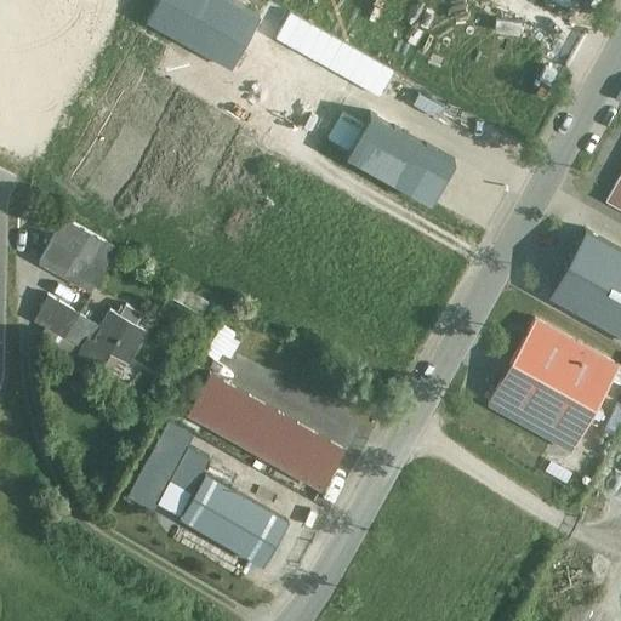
[(226,0),(154,0),(144,20),(233,69),(261,20),(226,0)]
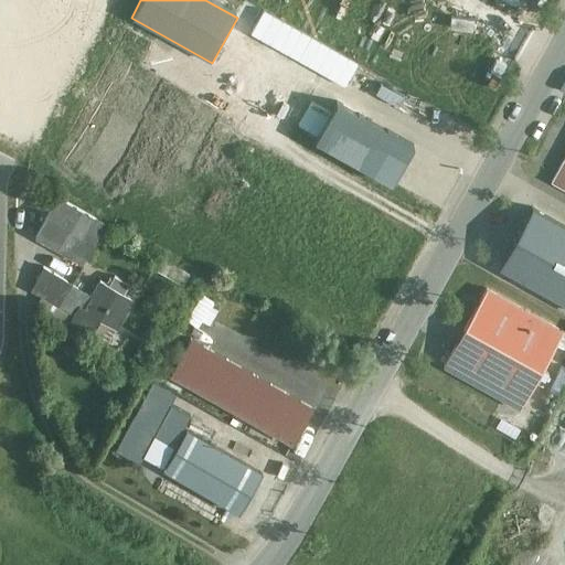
[(337,99),(315,139),(392,182),(414,144),(337,99)]
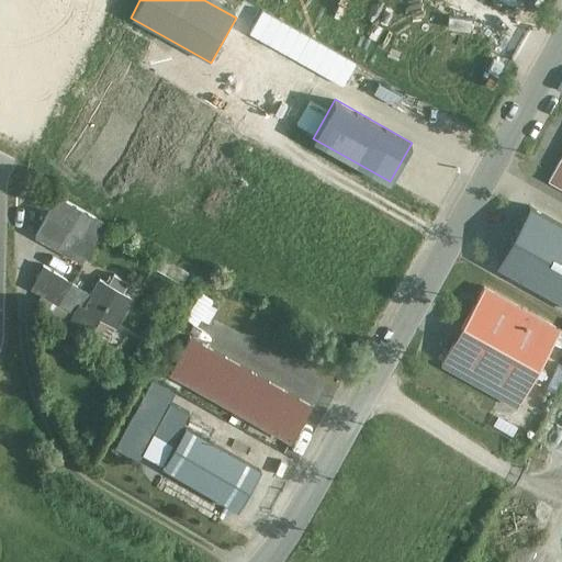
[(561,155),(547,182),(561,190),(561,155)]
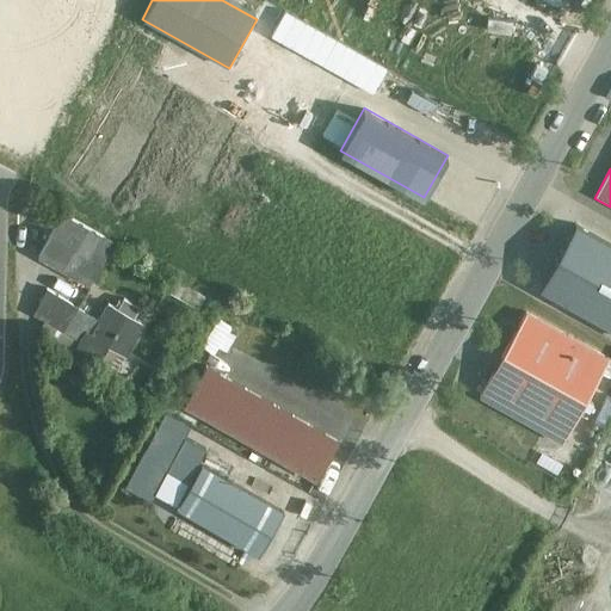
[(112,242),(60,213),(35,258),(87,288),(112,242)]
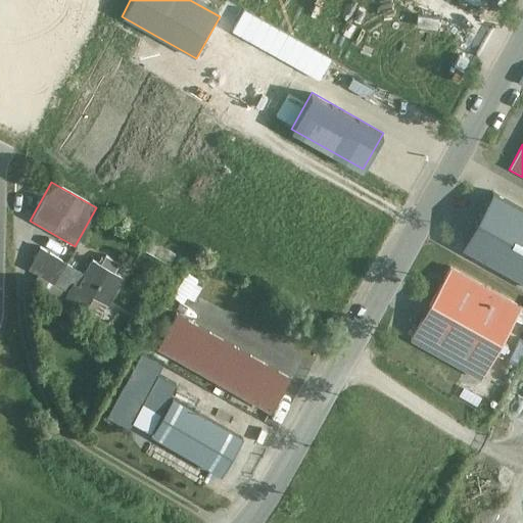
[(522,208),(492,192),(463,245),(522,279),(522,208)]
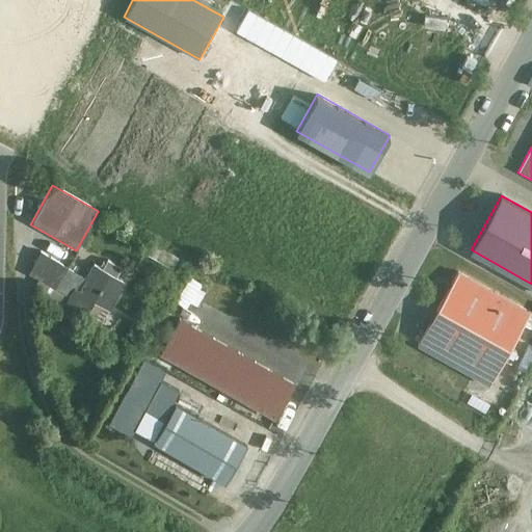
[(41,251),(30,273),(70,297),(67,303),(86,315),(95,301),(109,310),(126,282),(116,276),(122,268),(108,260),(103,269),(95,264),(85,278),(41,251)]
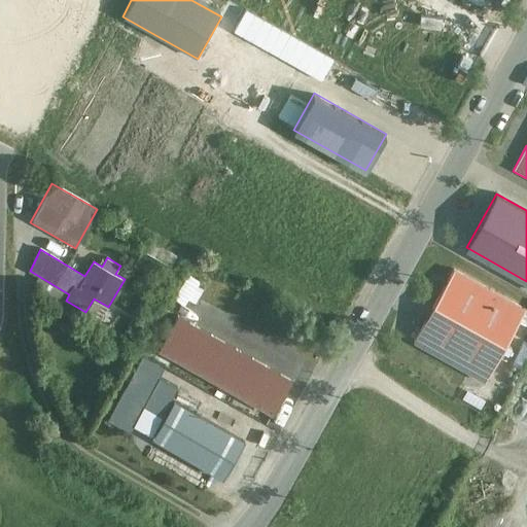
[(454,269),(414,341),(486,381),(526,309),(522,307),(454,269)]
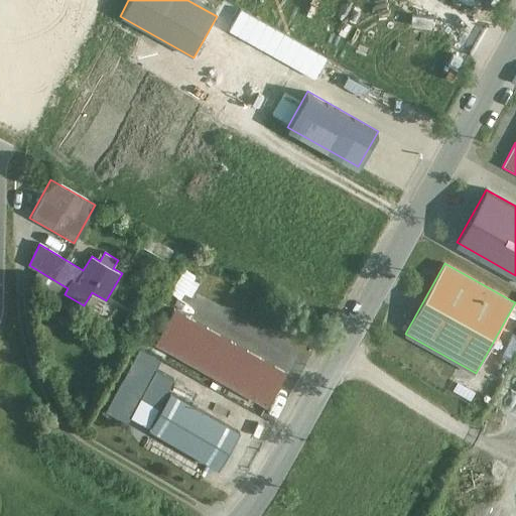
[(173,308),(155,341),(266,404),(284,372),(173,308)]
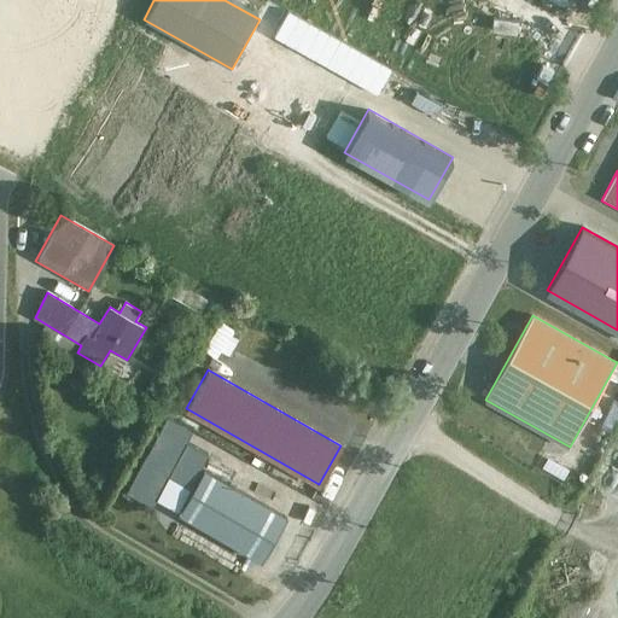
[(167,419),(128,494),(153,507),(192,432),(167,419)]
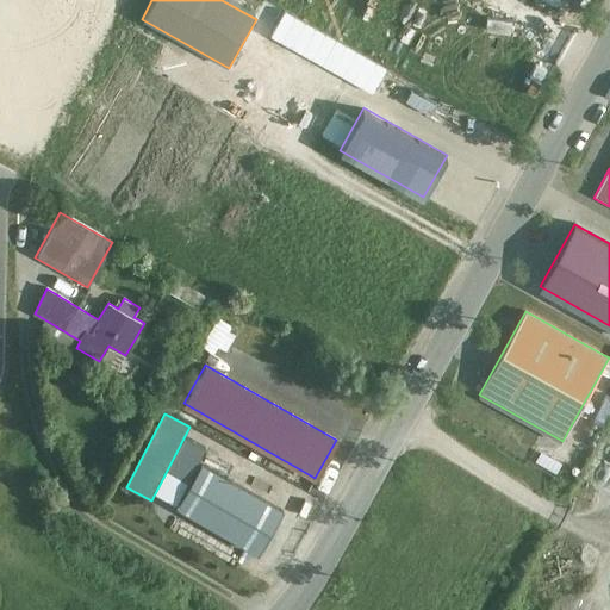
[(200,462),(176,504),(260,552),(284,510),(200,462)]
